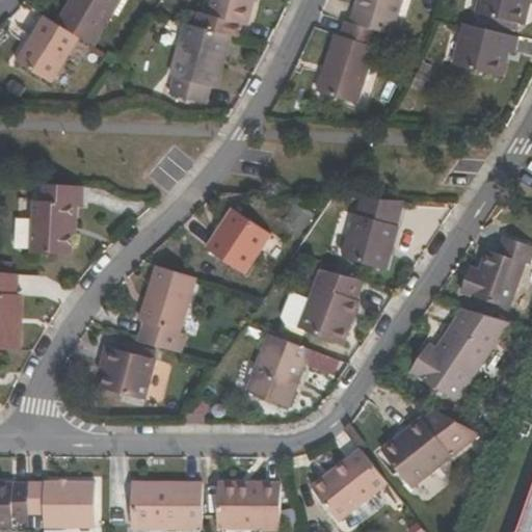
[(95,48),(121,0),(71,0),(57,25),(95,48)]
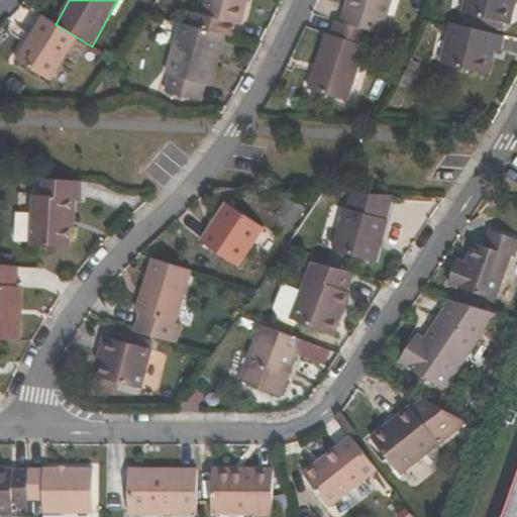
[(185,11),(182,24),(189,26),(224,36),(230,38),(233,25),(237,26),(244,0),(203,0),(199,15),(185,11)]
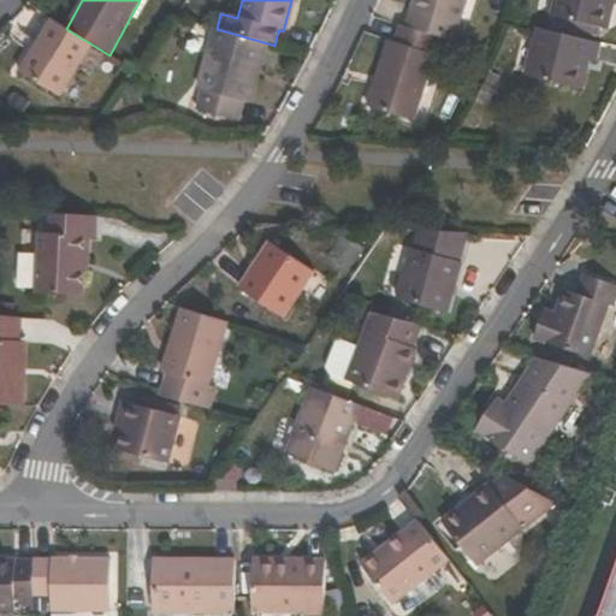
[(413,0),(404,29),(440,40),(451,43),(465,0),(413,0)]
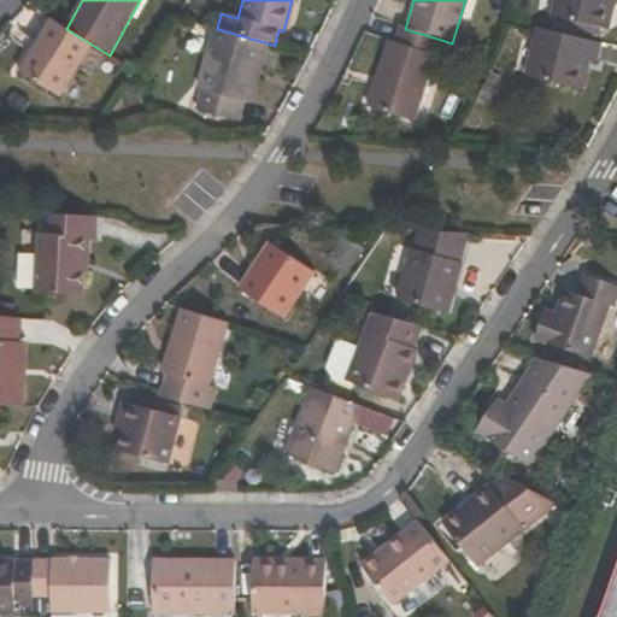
[(616,0),(557,0),(554,17),(605,29),(612,1),(616,3),(616,0)]
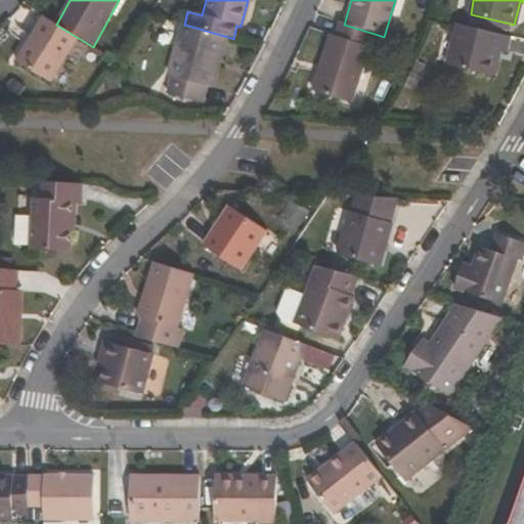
[(50,85),(78,39),(42,17),(14,62),(50,85)]
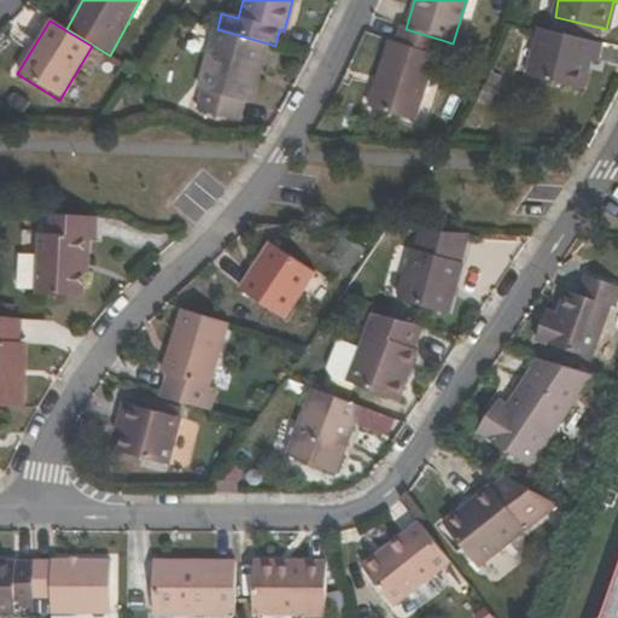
[(414,123),(442,40),(406,29),(400,27),(394,44),(389,41),(367,108),(414,123)]
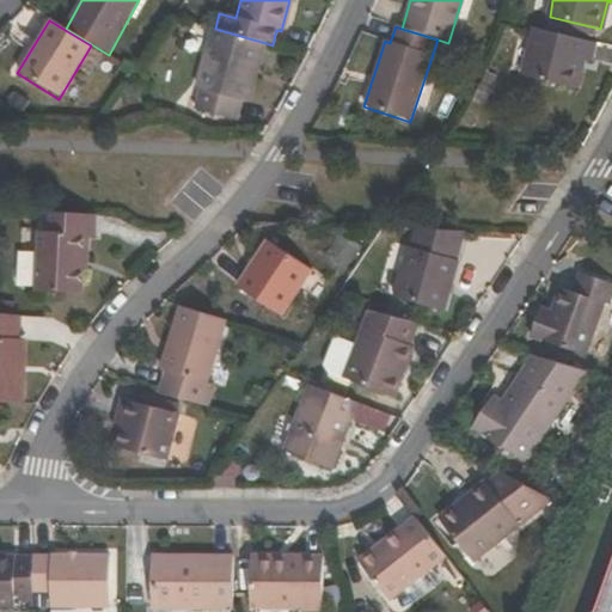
[(591,65),(597,44),(537,29),(525,77),(574,90),(581,61),(591,65)]
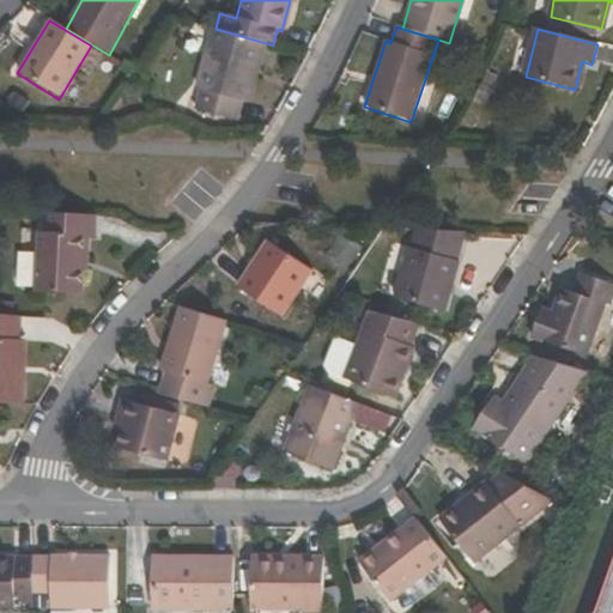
[(261,60),(266,43),(224,31),(220,49),(211,47),(196,99),(241,111),(249,82),(255,59),(261,60)]
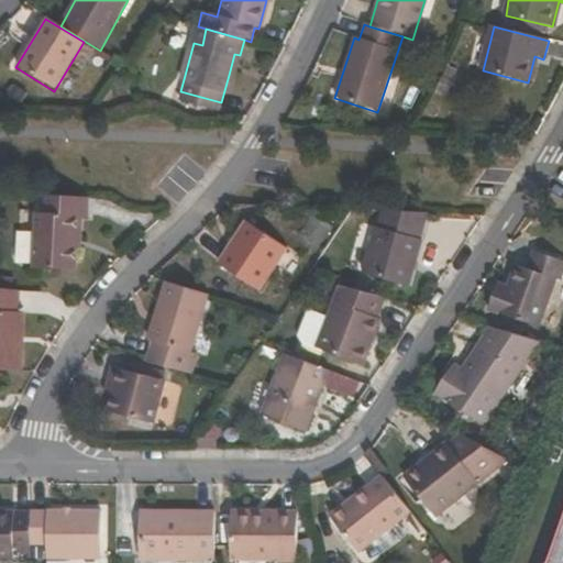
[(229,75),(233,76),(240,55),(234,54),(229,75)]
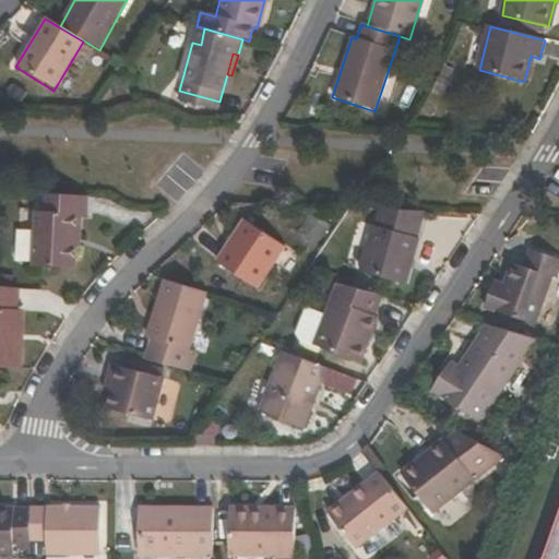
[(86,216),(87,198),(45,195),(44,214),(35,213),(33,268),(75,270),(79,216),(86,216)]
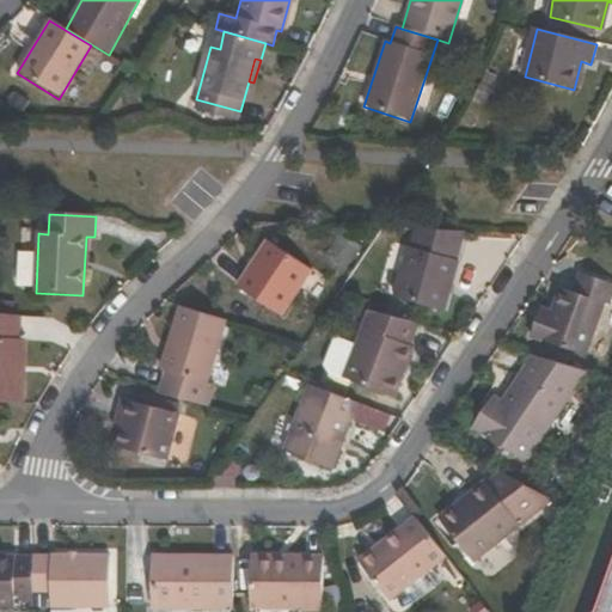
[(433,256),(440,232),(390,230),(386,243),(407,249),(392,299),(444,313),(458,263),(433,256)]
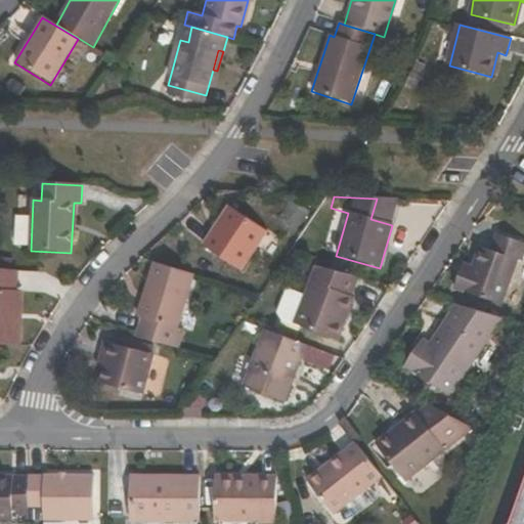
[(203,246),(241,271),(266,233),(227,208),(203,246)]
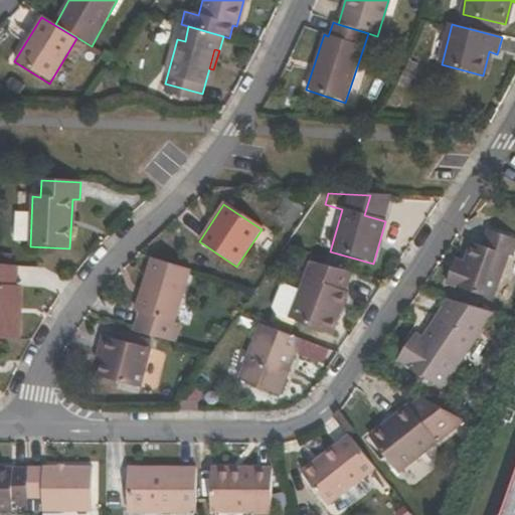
[(506,255),(514,259),(514,253),(514,240),(491,231),(485,248),(472,244),(464,271),(453,267),(447,285),(490,300),(506,255)]
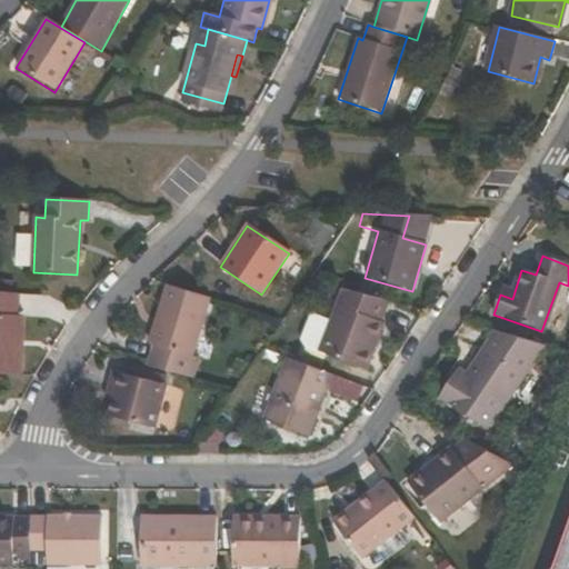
[(187,378),(209,299),(166,286),(148,345),(152,347),(146,367),(187,378)]
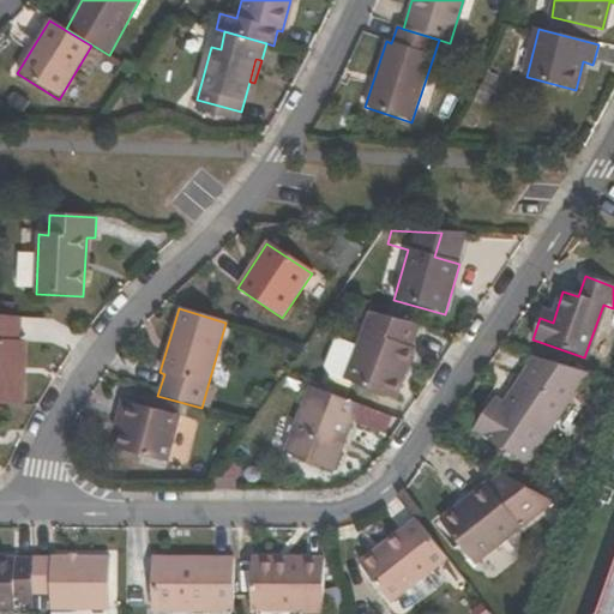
[(410,349),(419,326),(369,312),(343,380),(387,398),(393,380),(402,383),(415,350),(410,349)]
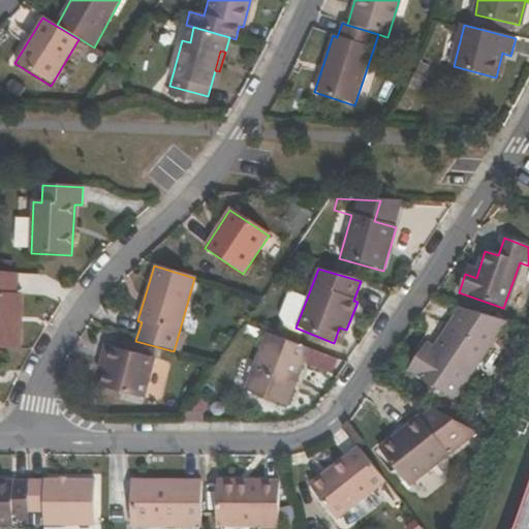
[(0,348),(22,349),(22,330),(17,330),(18,294),(19,274),(0,272),(0,348)]
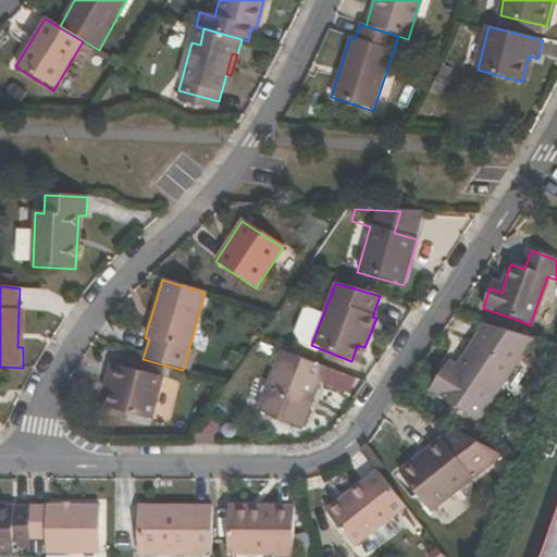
[(478,423),(532,339),(483,325),(457,366),(449,361),(430,392),(478,423)]
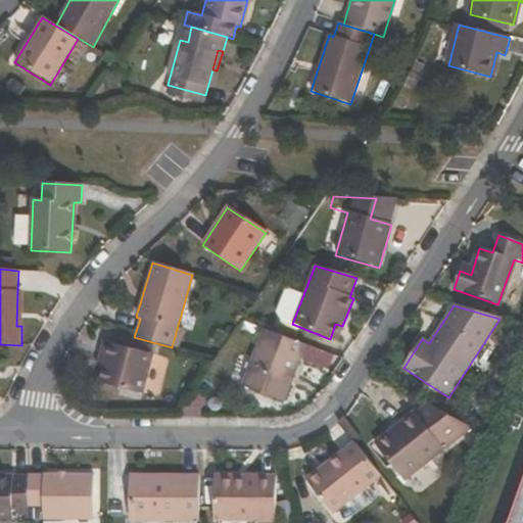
[(335,324),(330,339),(337,341),(342,326),(335,324)]
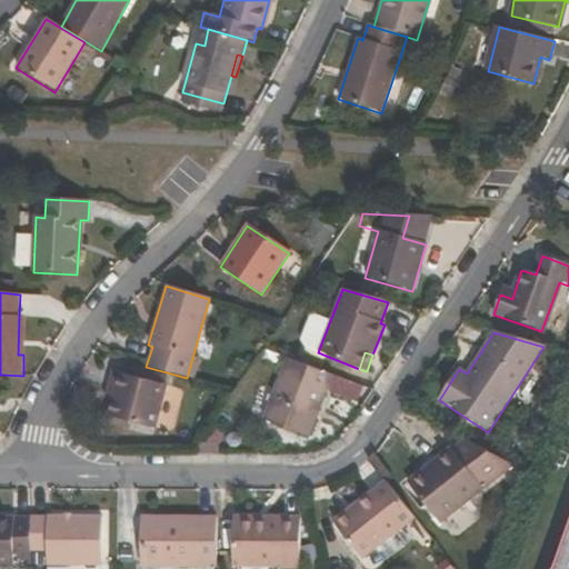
[(319,415),(333,377),(286,359),(261,420),(303,437),(313,412),(319,415)]
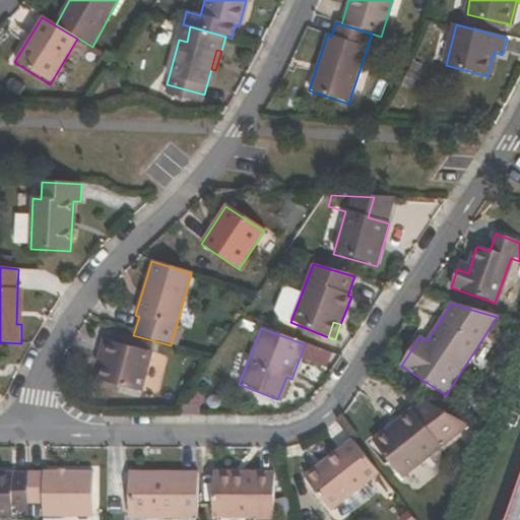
[(99,354),(106,356),(103,367),(99,381),(141,393),(152,353),(103,339),(99,354)]
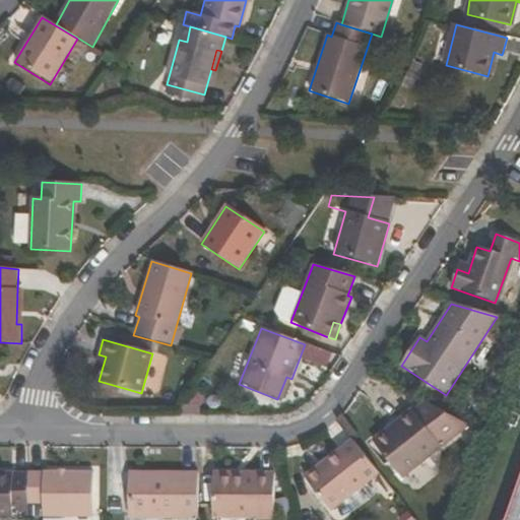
[(106,356),(99,354),(95,365),(103,367),(106,356)]
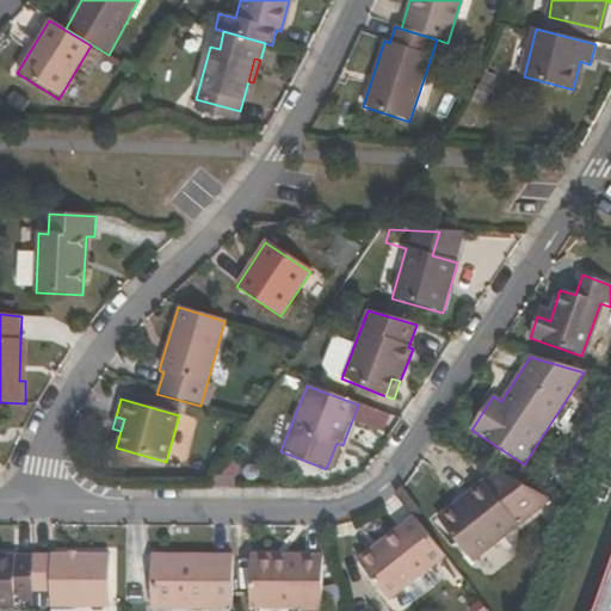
[(337,443),(326,469),(332,471),(343,445),(337,443)]
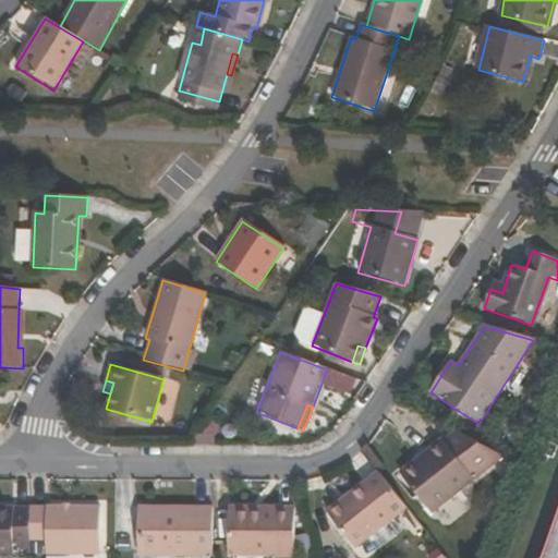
[(432,513),(473,480),(441,440),(400,473),(432,513)]
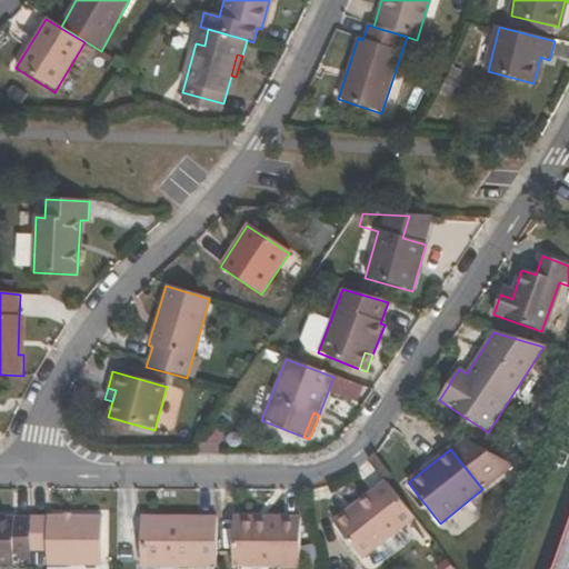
[(333,523),(362,560),(413,519),(385,482),(333,523)]
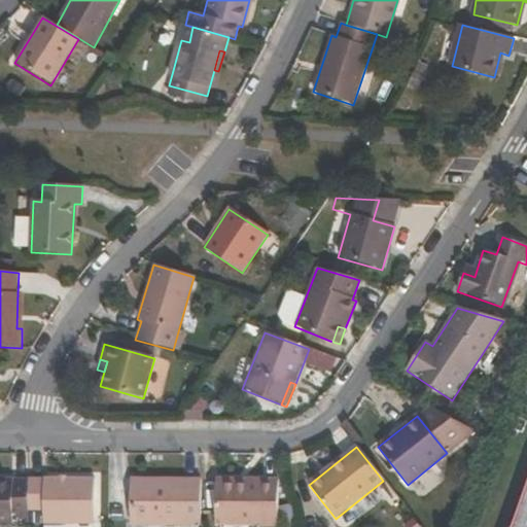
[(12,517),(28,517),(28,512),(28,479),(0,479),(0,523),(12,524),(12,517)]
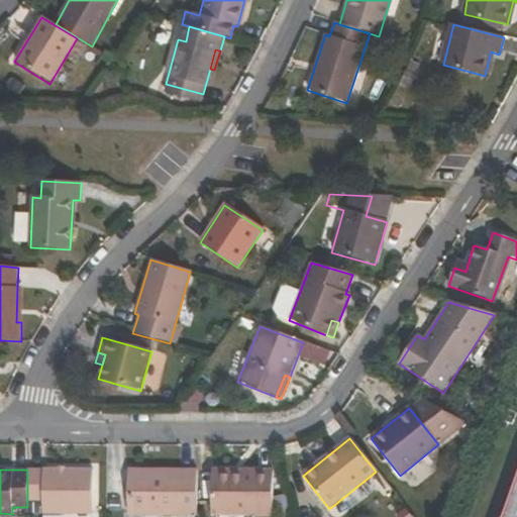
[(91,514),(91,470),(27,470),(27,502),(42,502),(42,513),(91,514)]
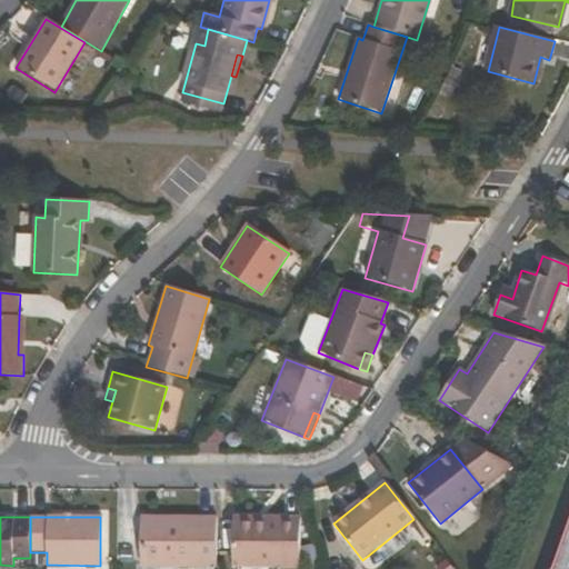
[(216,568),(216,517),(141,517),(141,567),(216,568)]
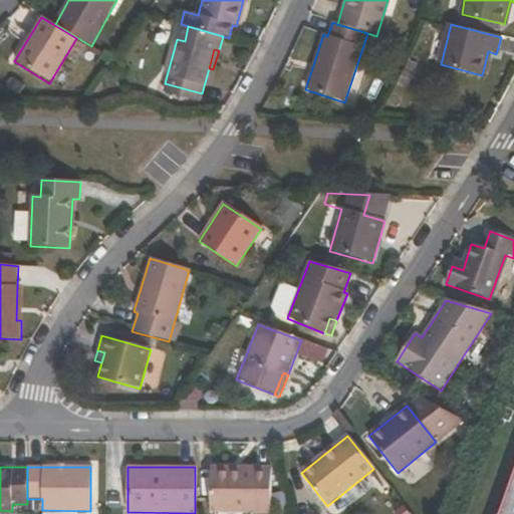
[(211,512),(270,512),(270,467),(211,467),(211,512)]
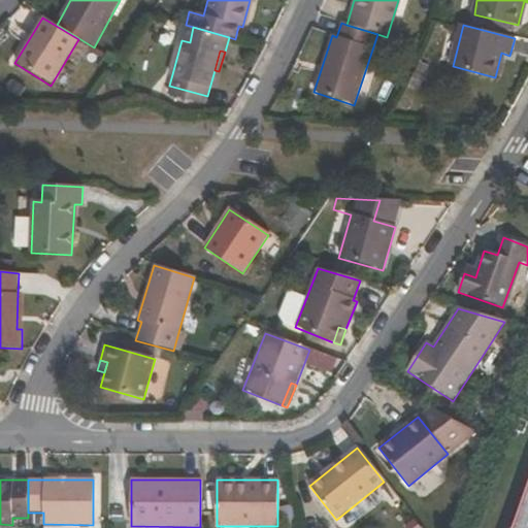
[(527,527),(527,494),(516,527),(527,527)]
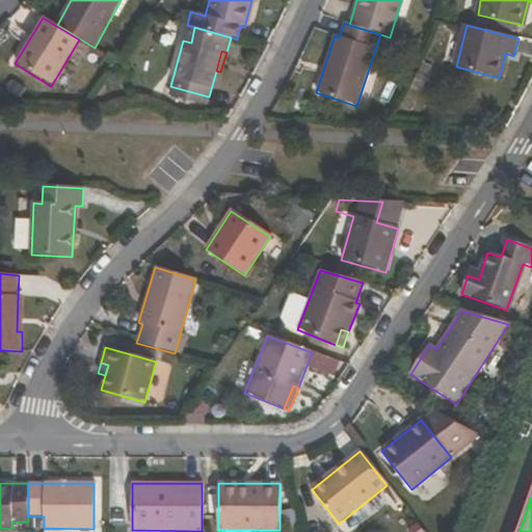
[(127,515),(114,515),(114,529),(127,529),(127,515)]
